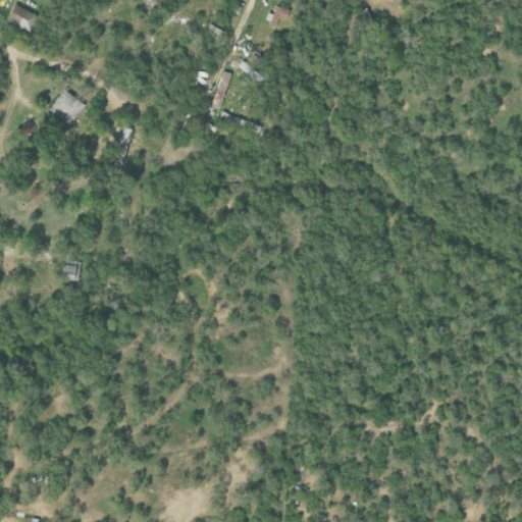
[(5,21),(29,30),(35,13),(10,5),(5,21)]
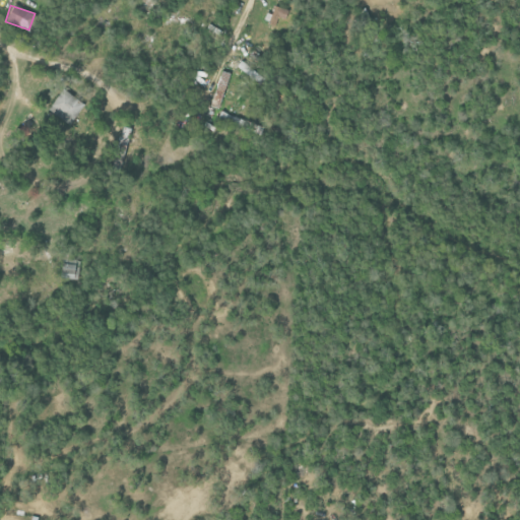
[(283,19),(286,10),(273,5),(269,14),(267,13),(264,21),(273,25),(276,16),(283,19)]
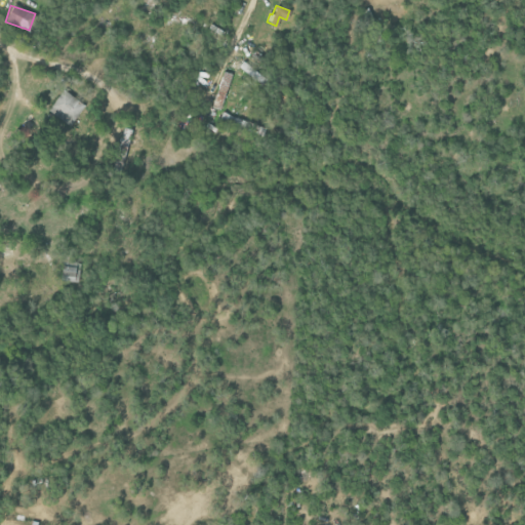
[(232,74),(223,71),(212,106),(221,109),(232,74)]
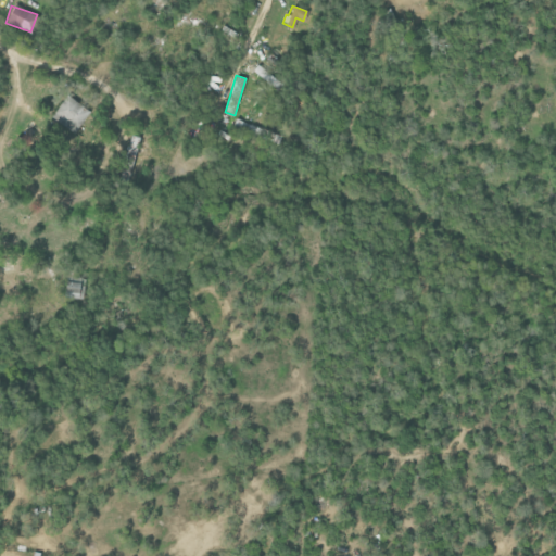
[(89,111),(65,96),(51,117),(75,133),(89,111)]
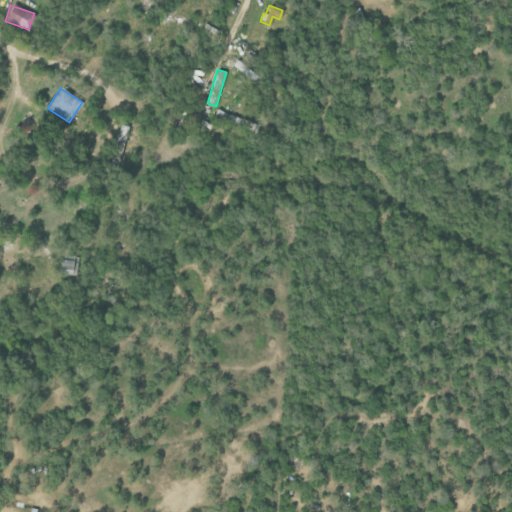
[(71,260),(57,260),(57,274),(70,274),(71,260)]
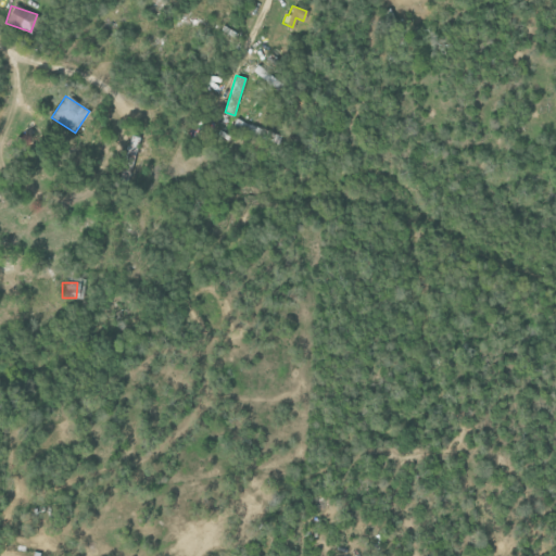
All buildings are outlined.
